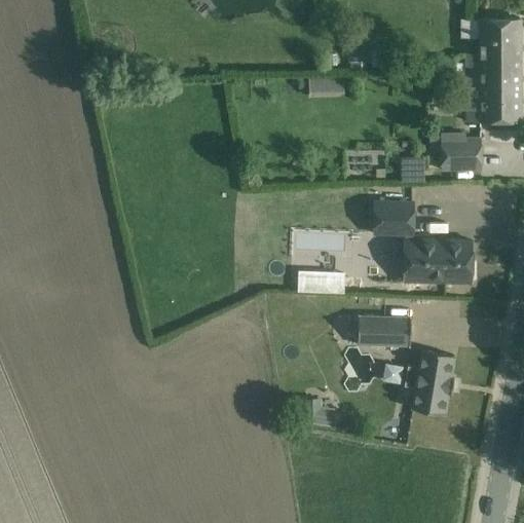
[(468,57),(468,74),(522,73),(522,22),(501,22),(481,22),(481,57),(468,57)]
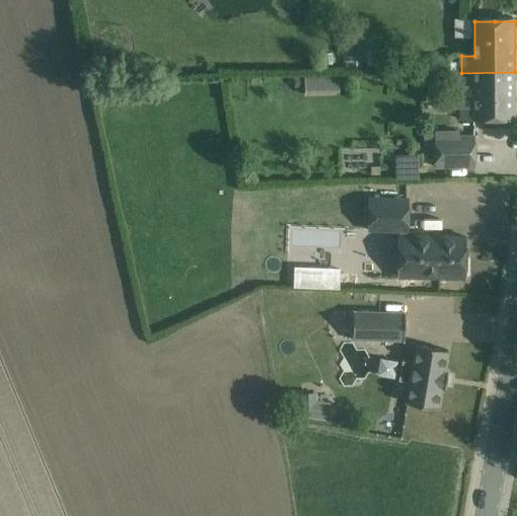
[(366,63),(365,38),(345,38),(345,63),(366,63)]
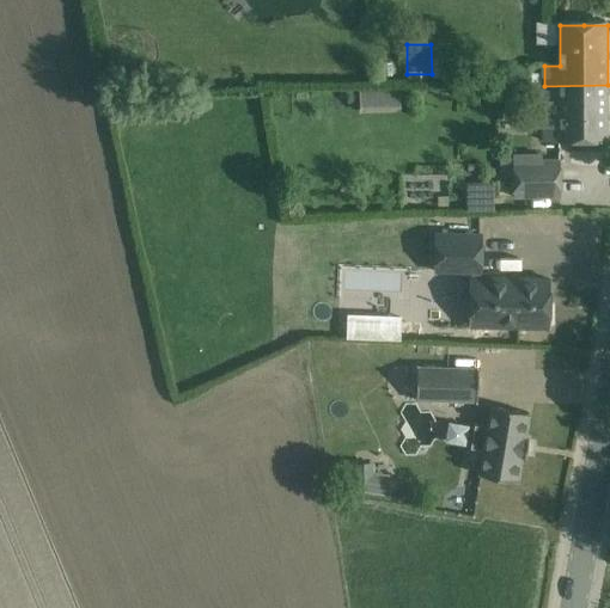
[(536,104),(536,133),(544,133),(544,145),(560,145),(584,145),(608,145),(608,85),(544,86),(544,104),(536,104)]
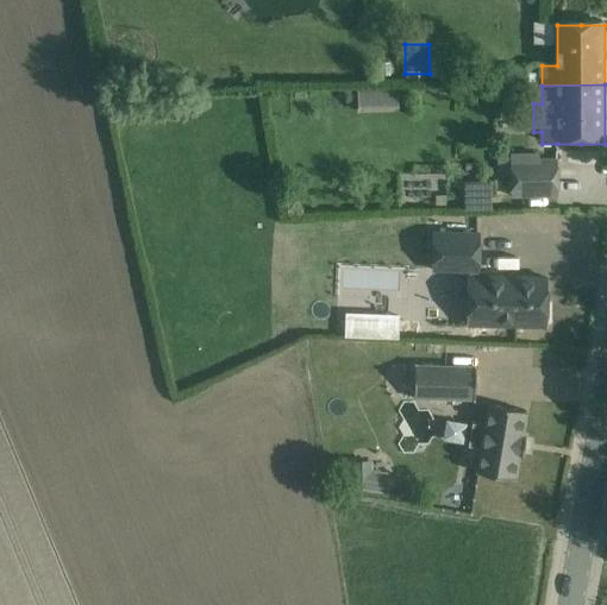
[(558,163),(512,164),(512,200),(558,199),(558,163)]
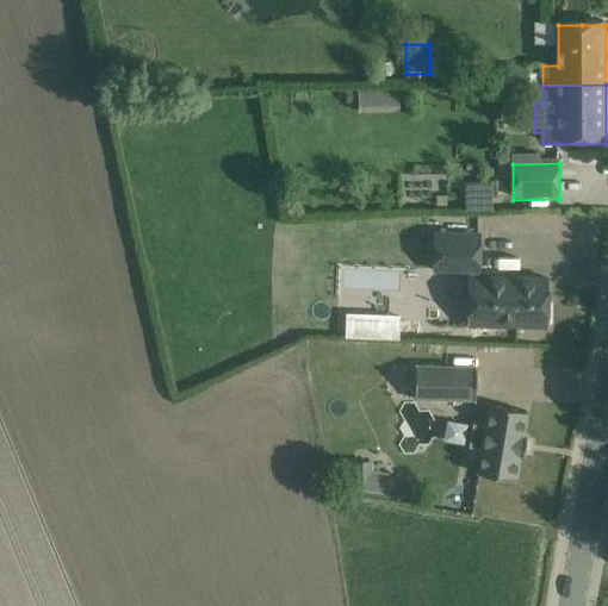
[(467,204),(494,202),(492,185),(466,186),(467,204)]
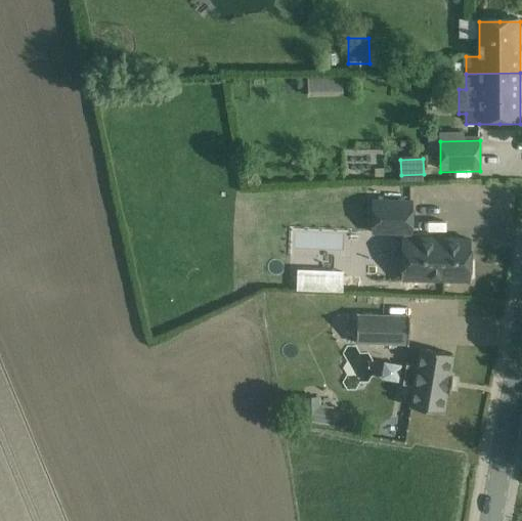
[(374,204),(374,235),(411,236),(414,236),(414,205),(374,204)]
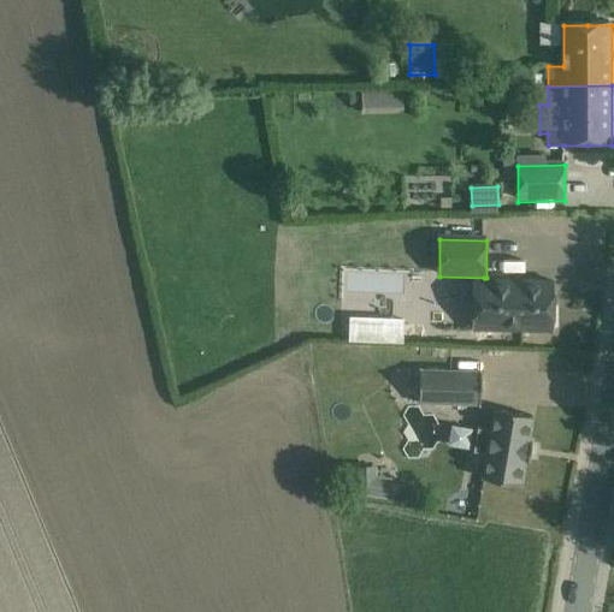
[(474,284),(473,332),(554,333),(555,285),(474,284)]
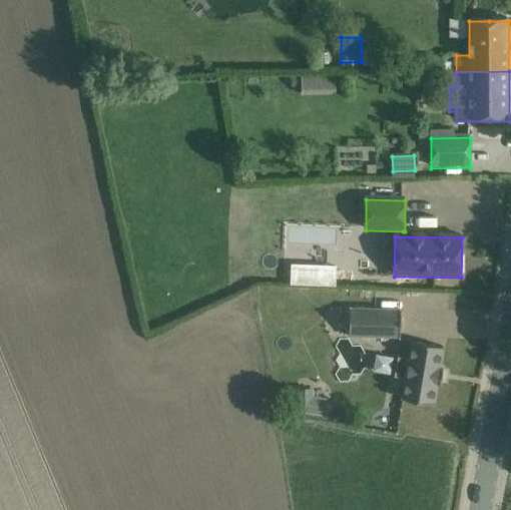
[(340,287),(341,265),(294,264),(294,286),(340,287)]
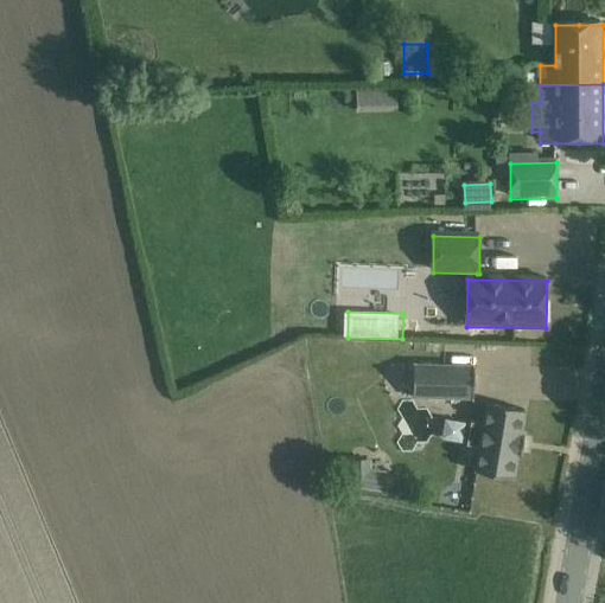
[(475,402),(476,369),(415,367),(414,401),(475,402)]
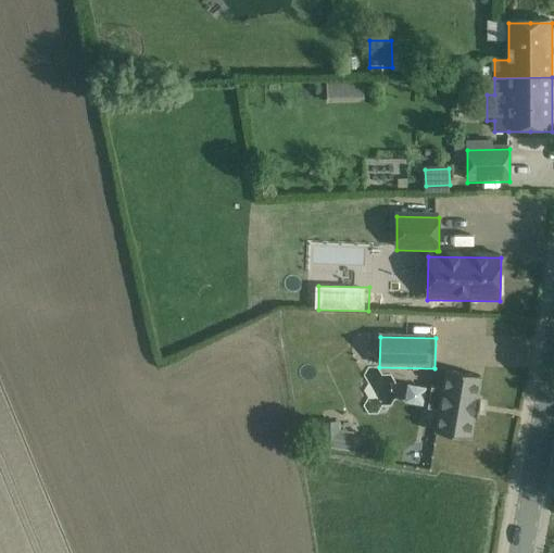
[(481,371),(448,365),(437,427),(470,432),(475,410),(478,410),(481,396),(477,394),(481,371)]
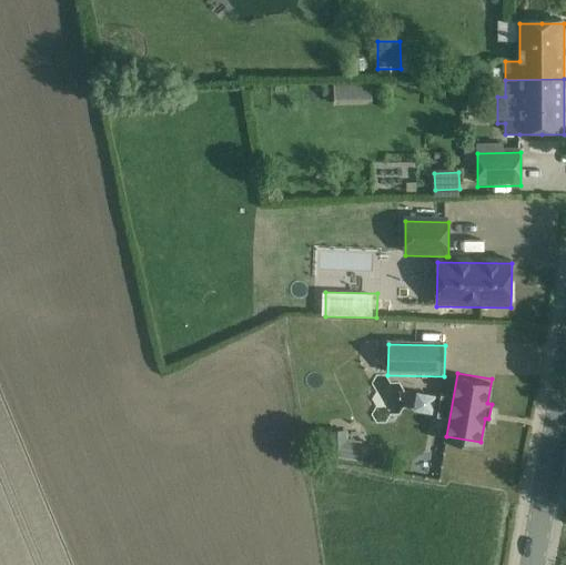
[(362,446),(347,444),(347,434),(330,435),(332,460),(360,463),(362,446)]
